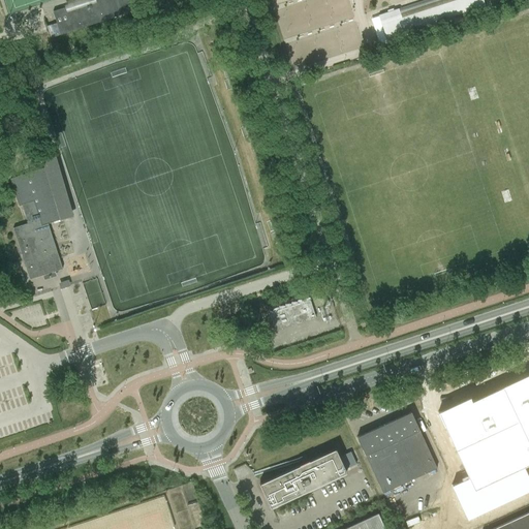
[(96,0),(97,2),(67,11),(65,7),(53,11),(61,34),(137,9),(133,0),(96,0)]
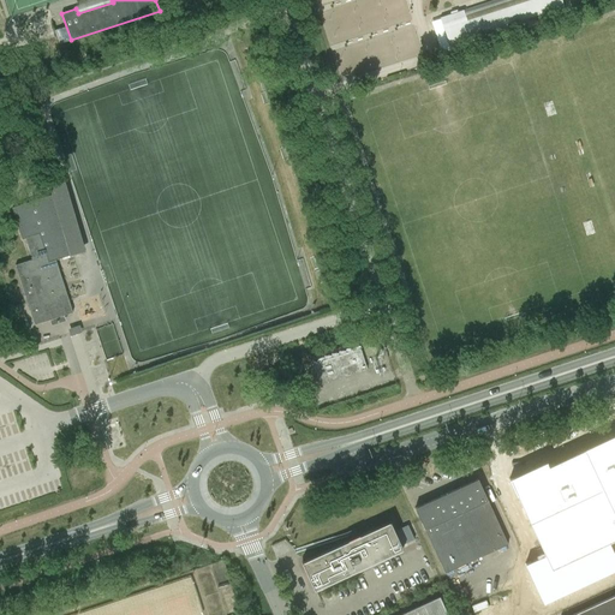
[(567,15),(561,0),(494,0),(441,18),(453,54),(460,53),(459,51),(567,15)]
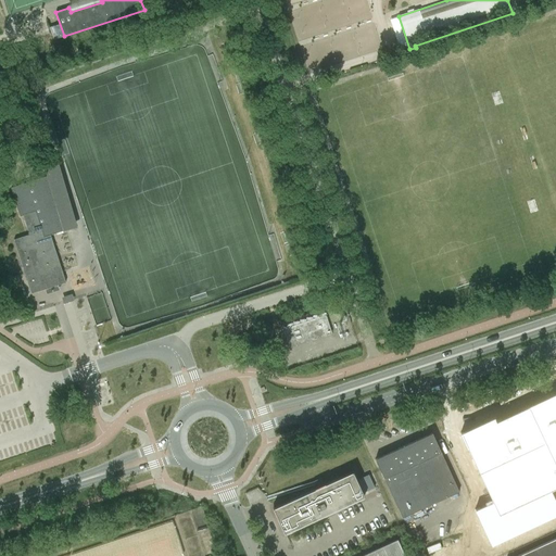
[(14,239),(32,293),(66,282),(51,235),(63,230),(47,177),(11,188),(20,215),(23,214),(29,235),(14,239)]
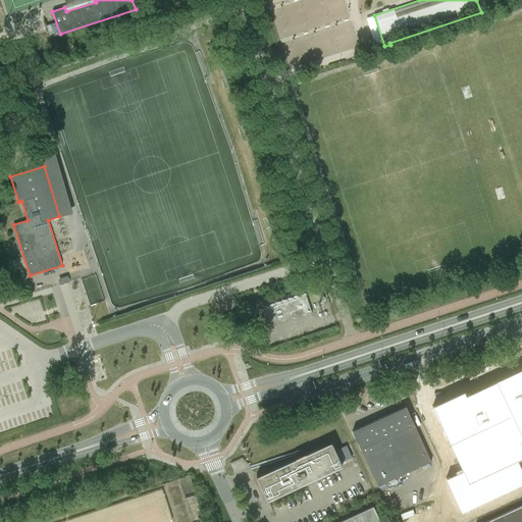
[(266,308),(272,326),(311,313),(305,295),(266,308)]
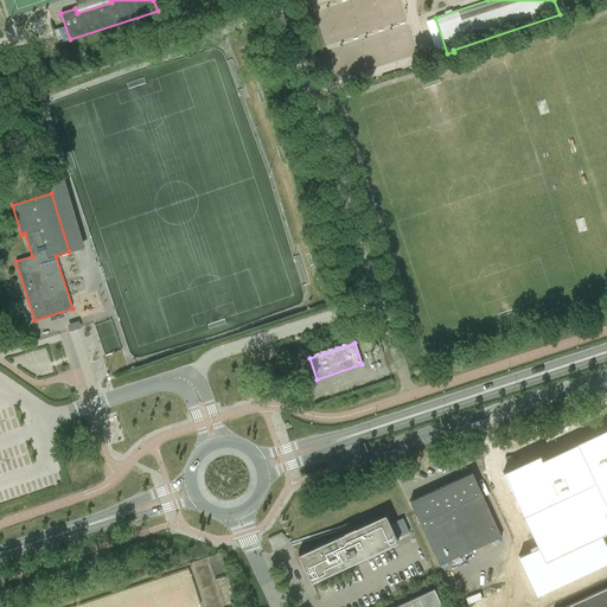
[(561,451),(522,464),(548,542),(529,548),(542,590),(606,568),(606,439),(562,454),(561,451)]
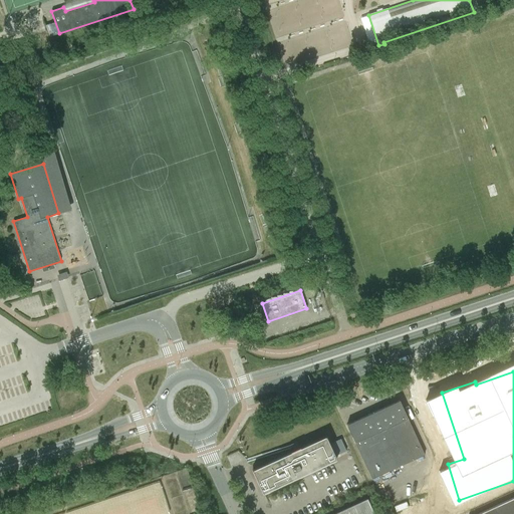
[(425,455),(400,400),(346,424),(371,479),(425,455)]
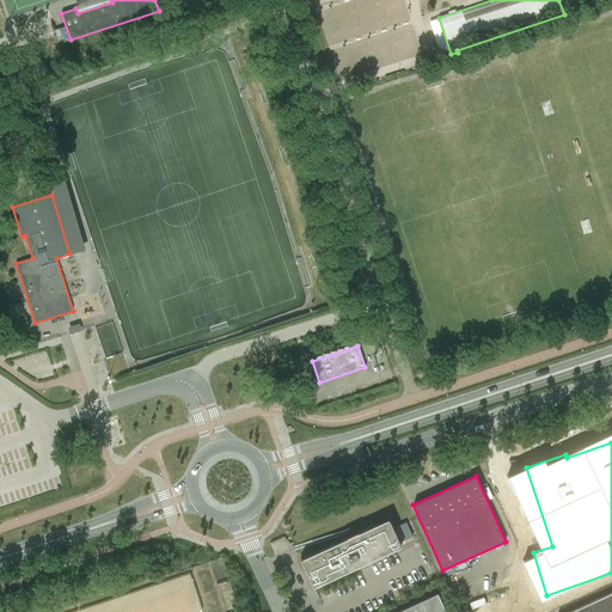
[(389,519),(300,558),(313,587),(401,546),(392,528),(389,519)]
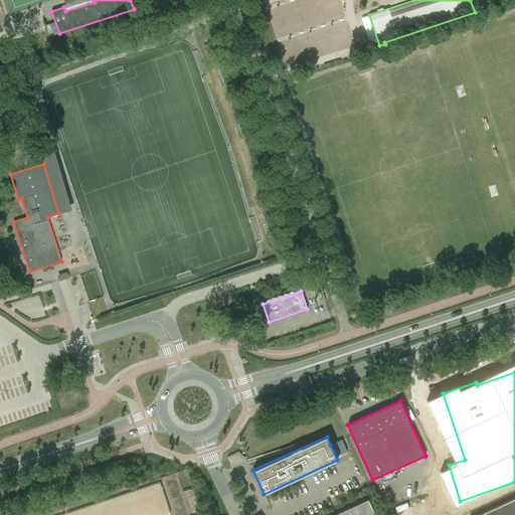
[(380,499),(374,485),(370,487),(376,501),(380,499)]
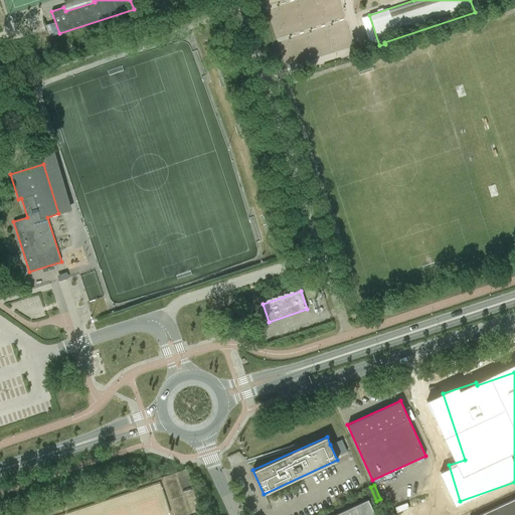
[(514,514),(514,498),(479,514),(514,514)]
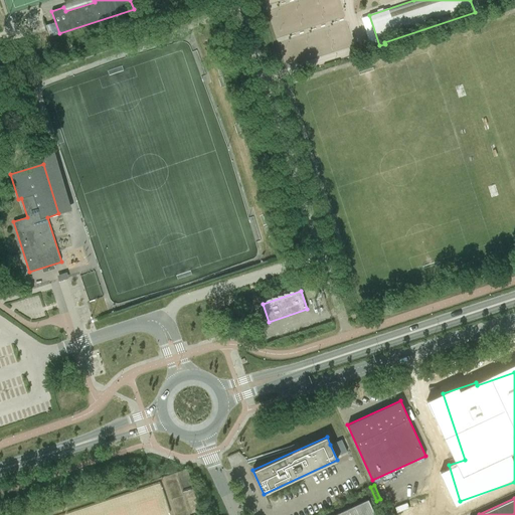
[(375,514),(368,499),(333,514),(375,514)]
